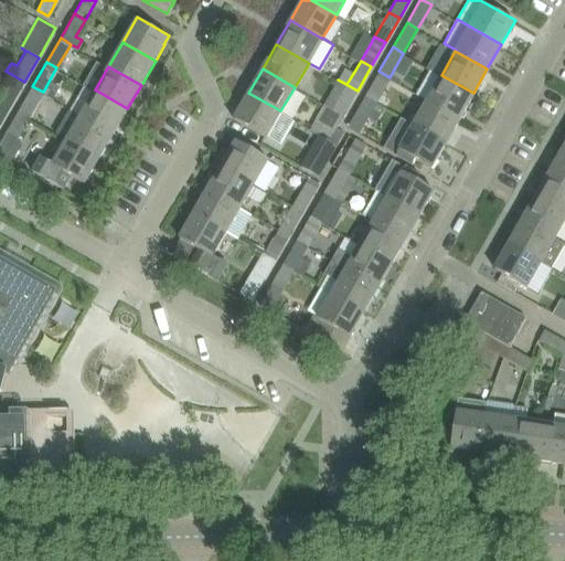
[(416,93),(427,99),(459,117),(473,93),(441,75),(430,69),(416,93)]
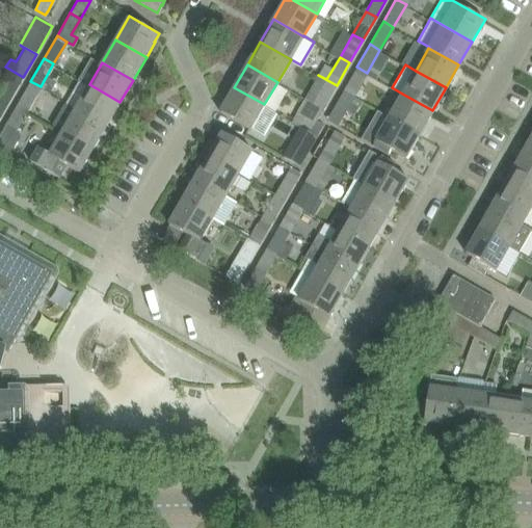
[(7,77),(0,89),(0,93),(10,99),(23,77),(5,67),(1,74),(7,77)]
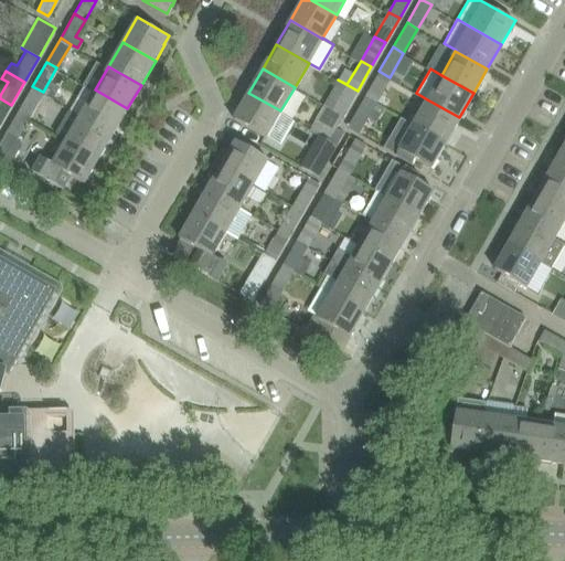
[(379,71),(365,95),(375,101),(390,77),(379,71)]
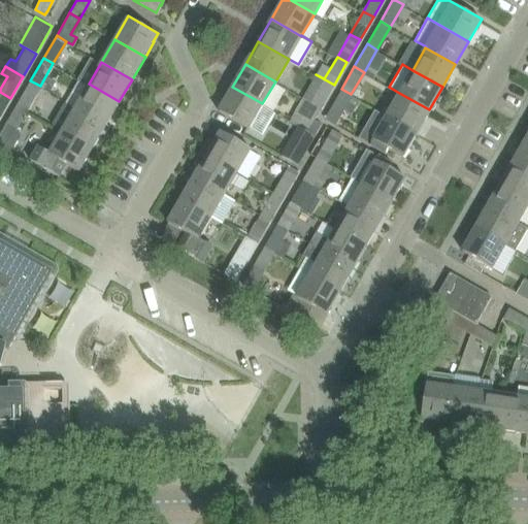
[(301,96),(311,101),(321,107),(334,85),(316,74),(315,73),(301,96)]
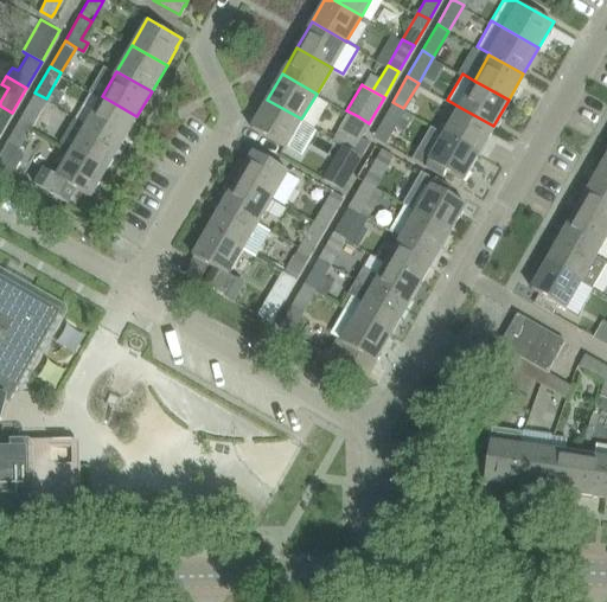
[(34,93),(20,119),(31,125),(34,119),(40,123),(48,110),(42,107),(46,98),(34,93)]
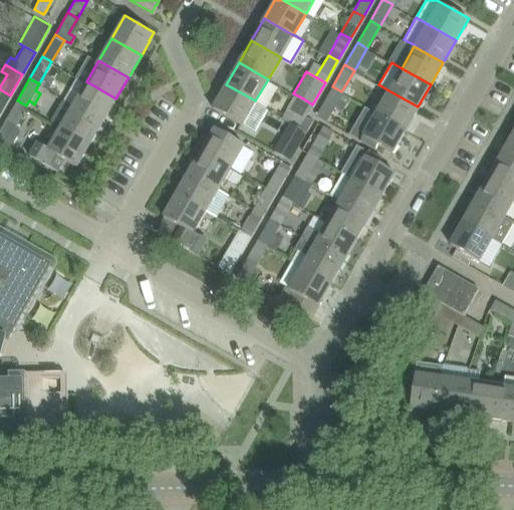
[(86,81),(73,103),(103,120),(115,98),(86,81)]
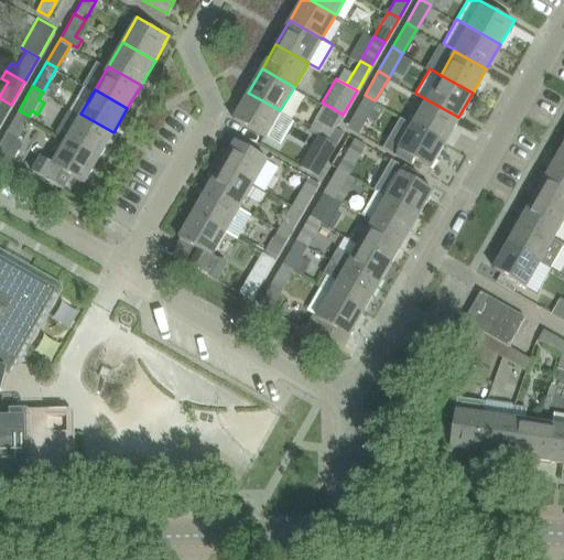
[(280,110),(248,93),(239,108),(234,117),(266,136),(280,110)]
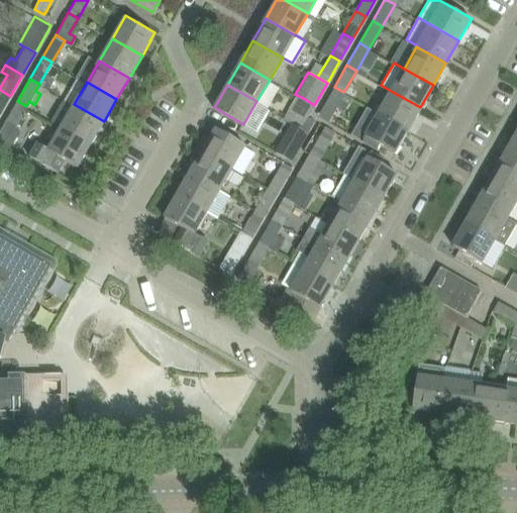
[(343,92),(334,87),(318,114),(327,119),(343,92)]
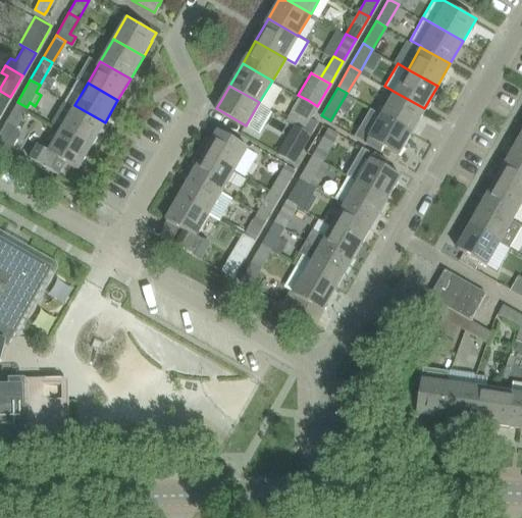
[(0,113),(10,97),(0,91),(0,113)]
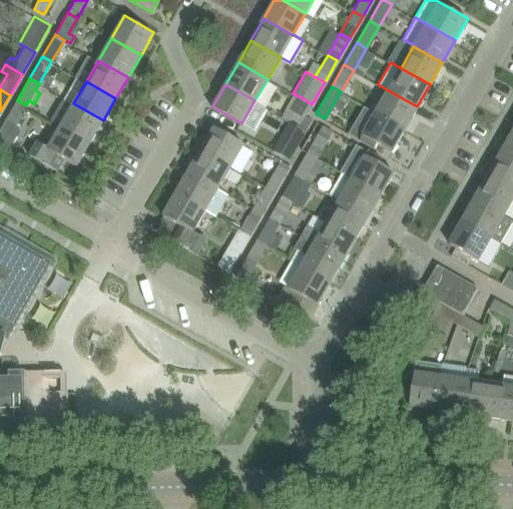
[(388,90),(376,111),(405,128),(417,106),(388,90)]
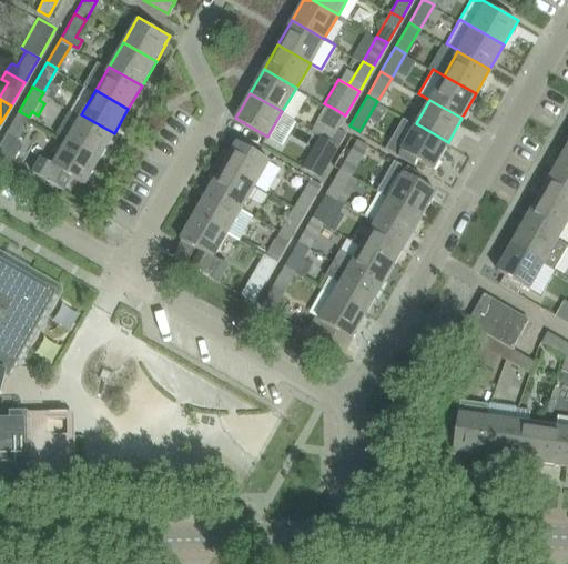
[(335,109),(321,133),(331,140),(345,116),(335,109)]
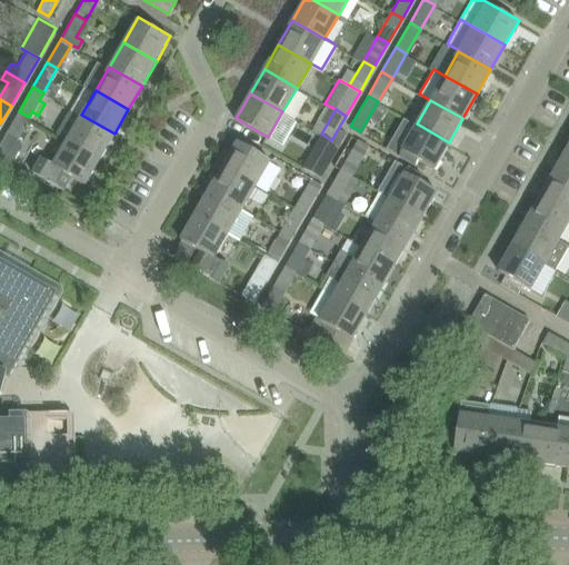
[(29,117),(19,111),(5,136),(15,141),(29,117)]
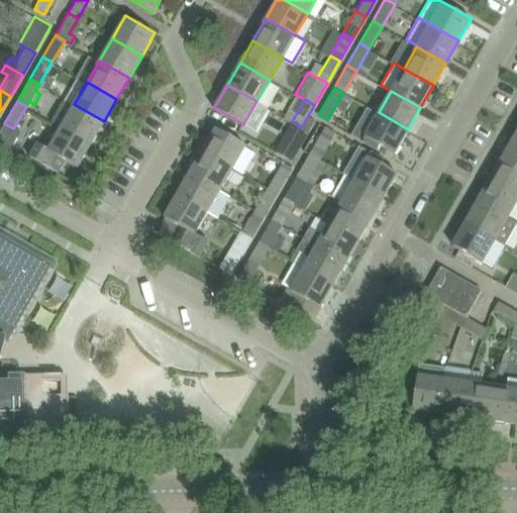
[(74,104),(62,126),(91,143),(104,121),(74,104)]
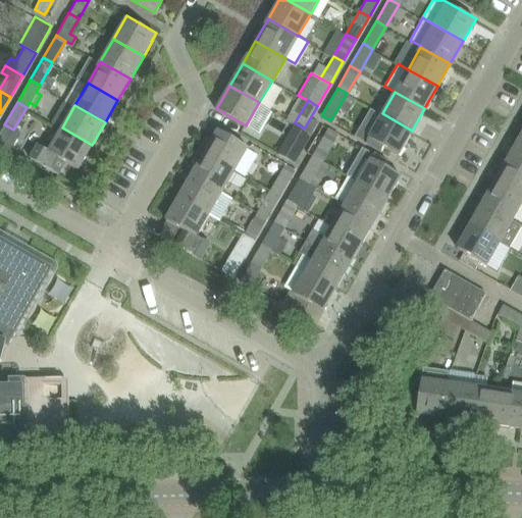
[(399,153),(412,131),(382,113),(366,141),(381,150),(384,145),(399,153)]
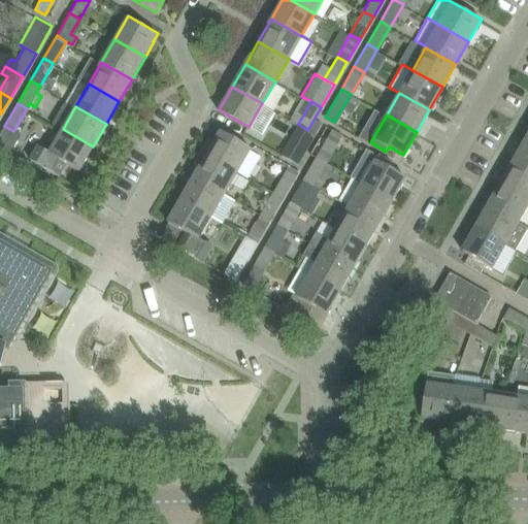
[(285,148),(301,157),(315,134),(307,130),(298,124),(285,148)]
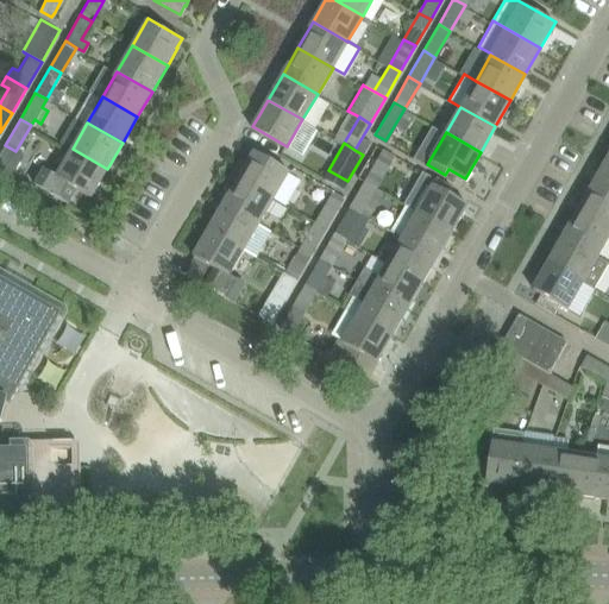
[(377,186),(395,155),(383,148),(365,178),(377,186)]
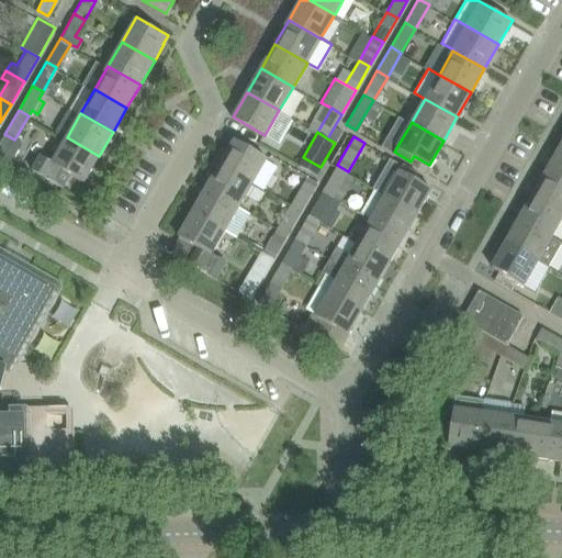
[(67,137),(53,160),(41,154),(33,168),(63,186),(70,173),(85,180),(89,171),(90,173),(99,156),(67,137)]
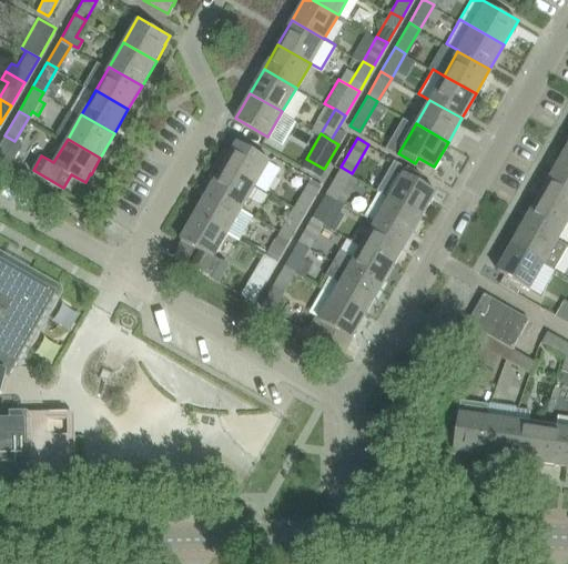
[(232,148),(223,164),(255,183),(270,159),(237,140),(233,149),(232,148)]
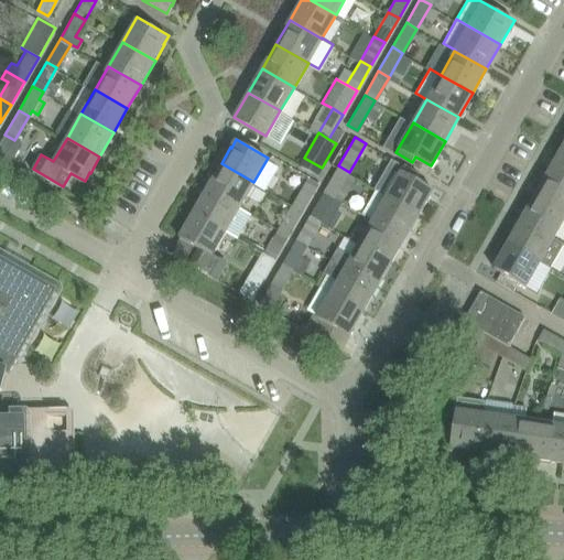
[(563,144),(550,169),(563,176),(563,144)]
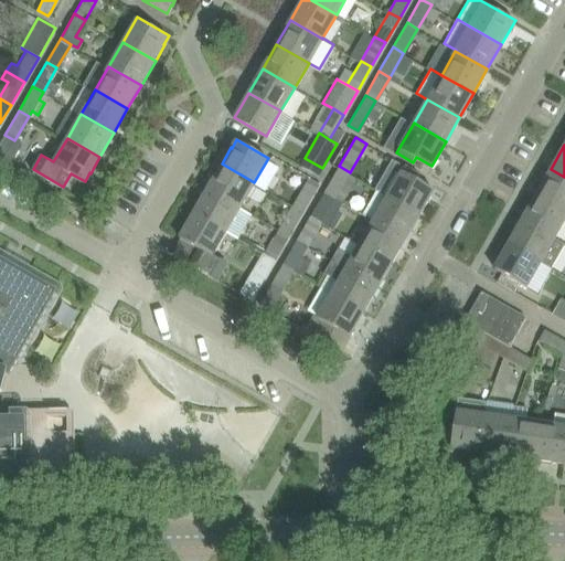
[(222,163),(208,188),(240,207),(254,182),(222,163)]
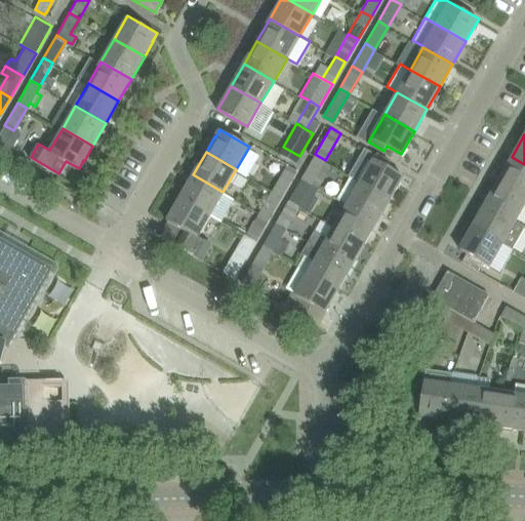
[(305,171),(301,176),(318,187),(331,164),(325,160),(315,154),(305,171)]
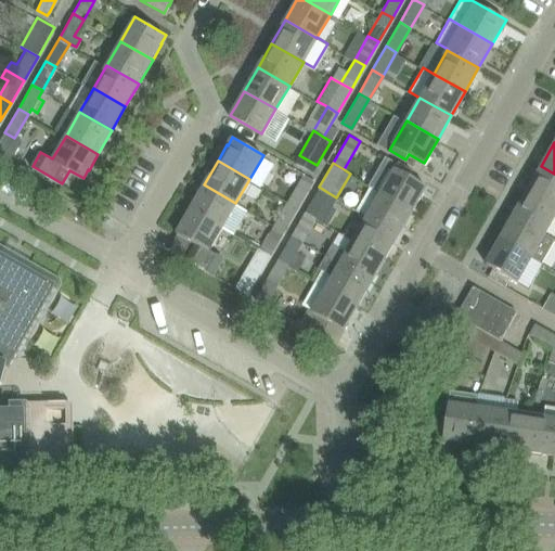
[(554,174),(541,166),(527,190),(554,205),(554,174)]
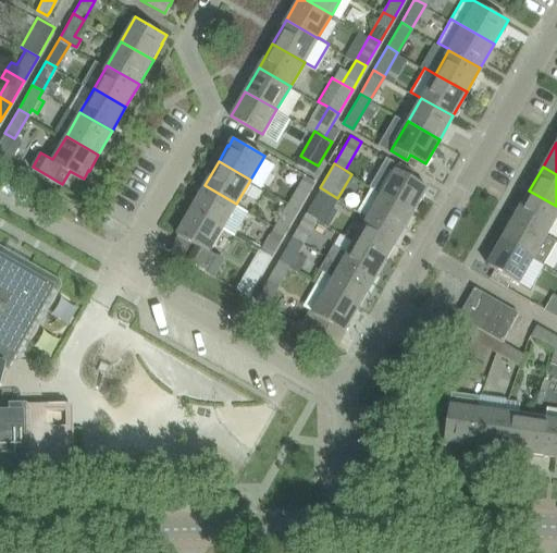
[(413,210),(428,186),(426,185),(426,184),(425,183),(424,184),(396,168),(382,192),(413,210)]
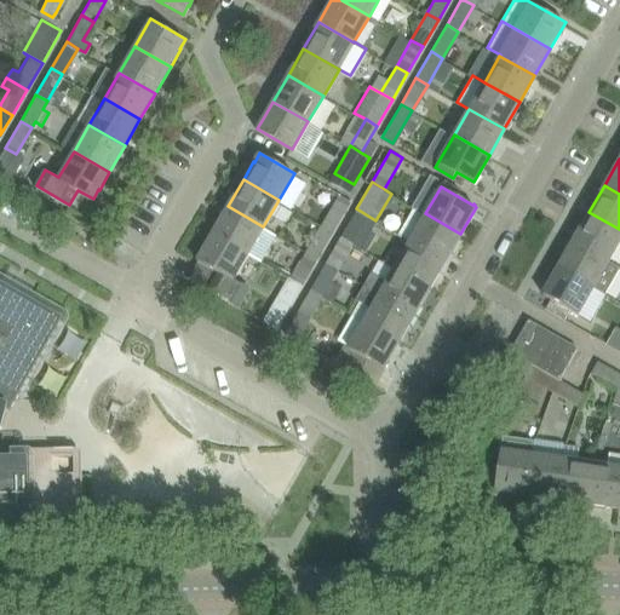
[(337,197),(321,224),(333,231),(349,203),(337,197)]
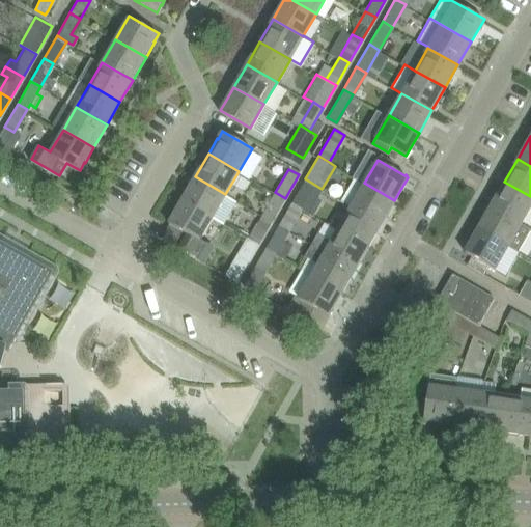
[(195,176),(183,198),(213,216),(224,223),(238,200),(225,194),(195,176)]
